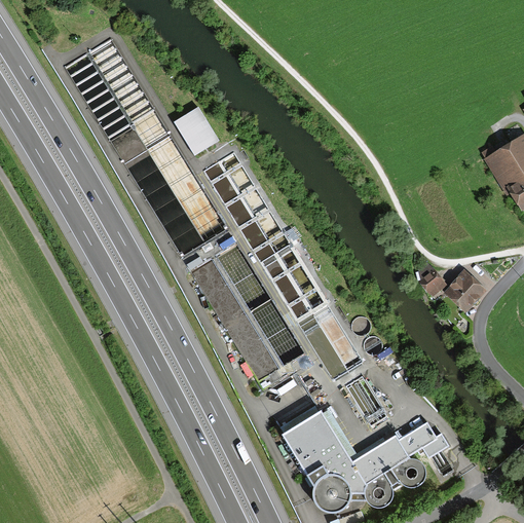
[(198,109),(175,123),(195,155),(219,140),(198,109)]
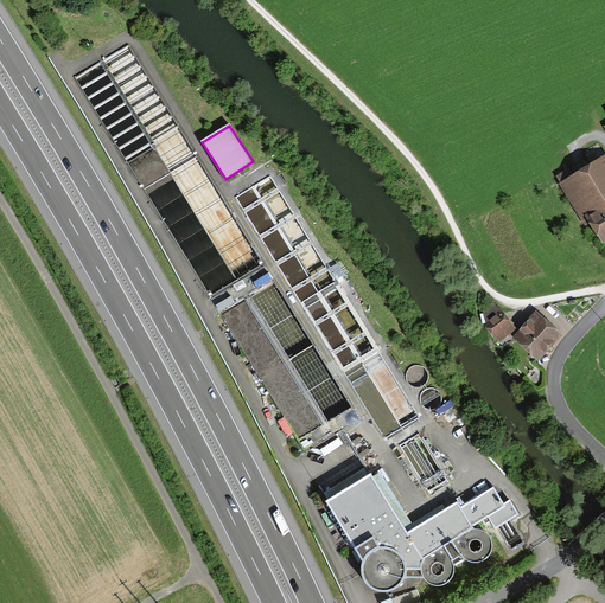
[(604,154),(564,179),(600,243),(604,241),(604,154)]
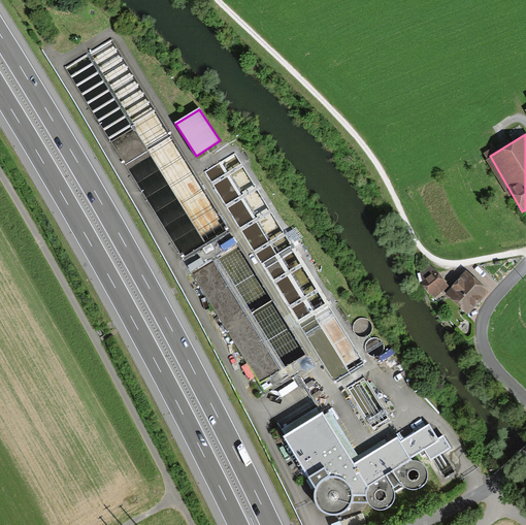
[(434,268),(420,281),(431,295),(447,283),(434,268)]
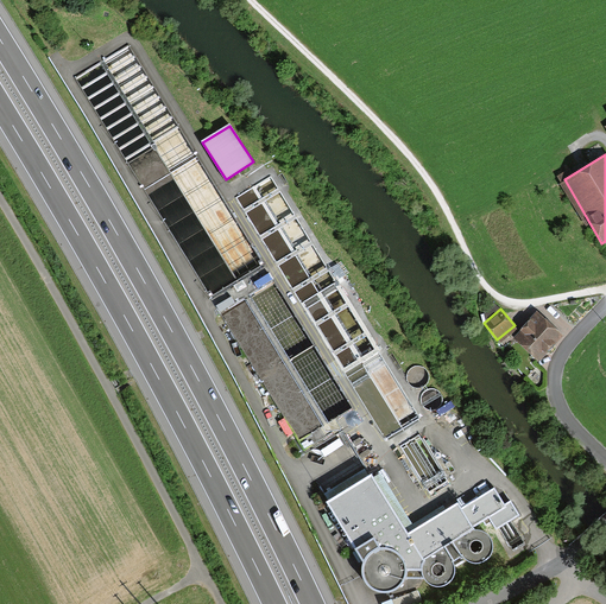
[(560,335),(536,315),(515,339),(538,360),(560,335)]
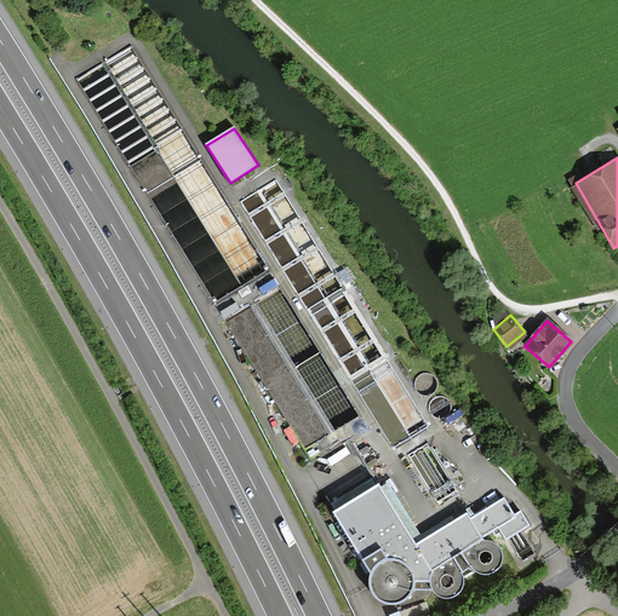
[(376,475),(324,507),(385,606),(524,520),(509,498),(474,520),(468,511),(417,541),(376,475)]
